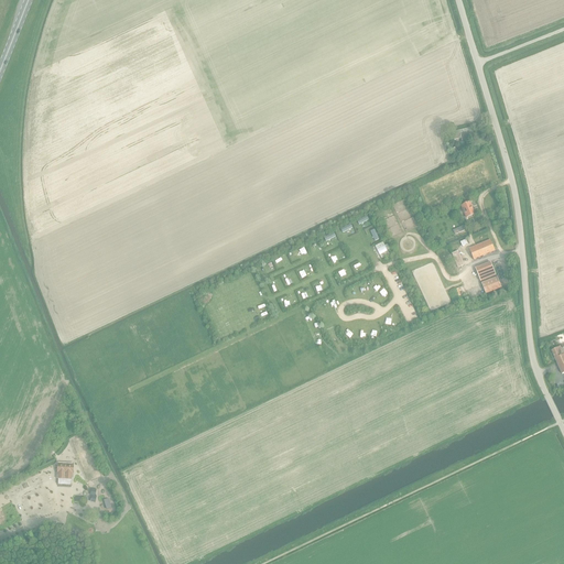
[(462,141),(470,139),(469,136),(472,136),(469,128),(452,132),(454,140),(461,139),(462,141)]
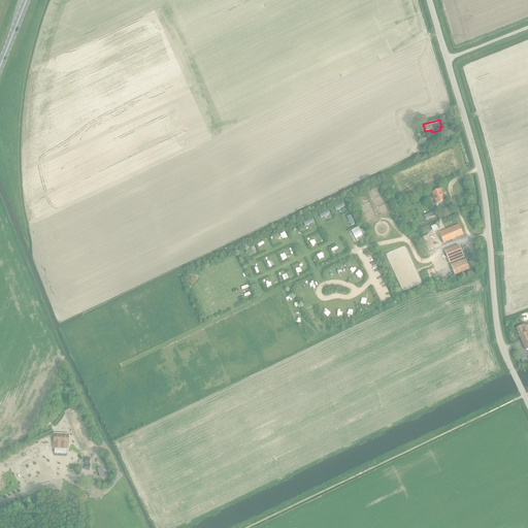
[(442,196),(441,194),(439,189),(432,193),(436,203),(444,200),(442,196)]
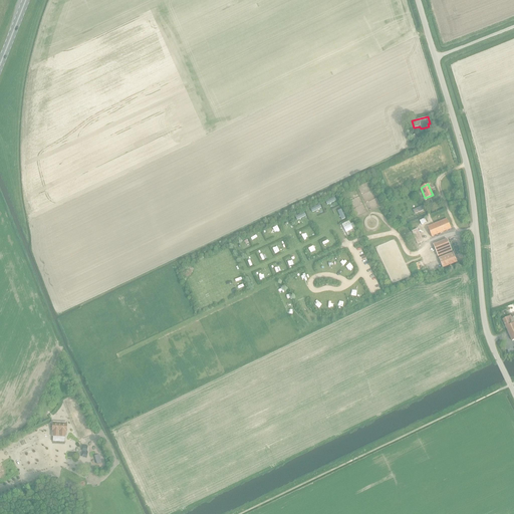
[(420,220),(422,224),(428,221),(427,220),(431,219),(429,215),(426,217),(426,218),(420,220)]
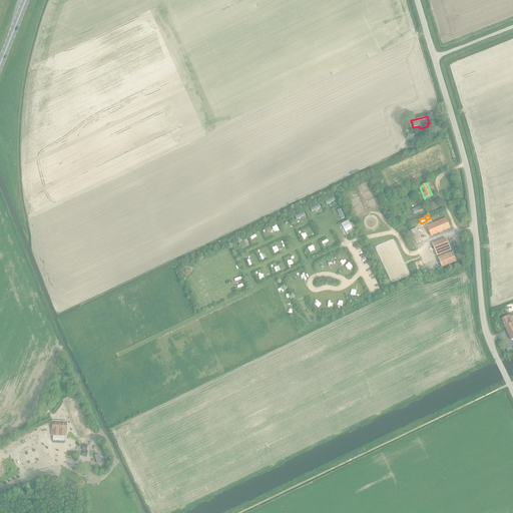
[(426,226),(431,236),(450,228),(446,218),(426,226)]
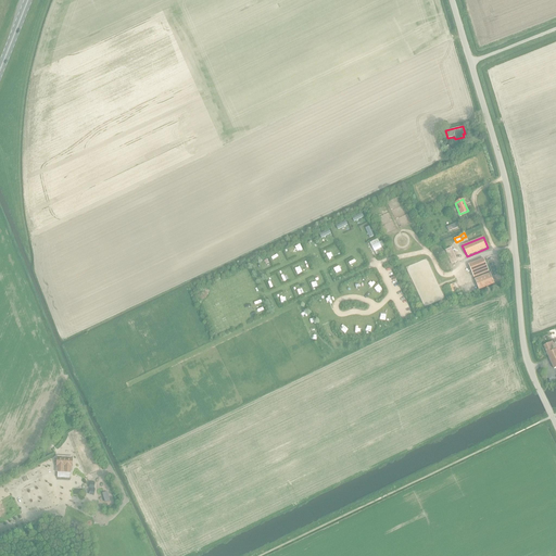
[(377,240),(369,243),(371,247),(378,243),(381,249),(375,253),(376,255),(383,252),(381,248),(384,247),(381,242),(379,243),(377,240)]
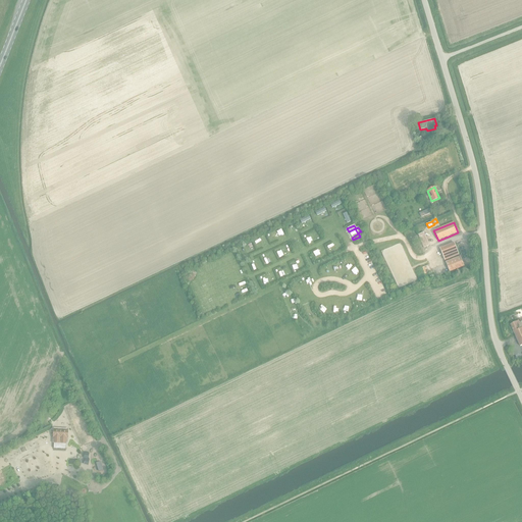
[(418,235),(424,248),(429,246),(423,232),(418,235)]
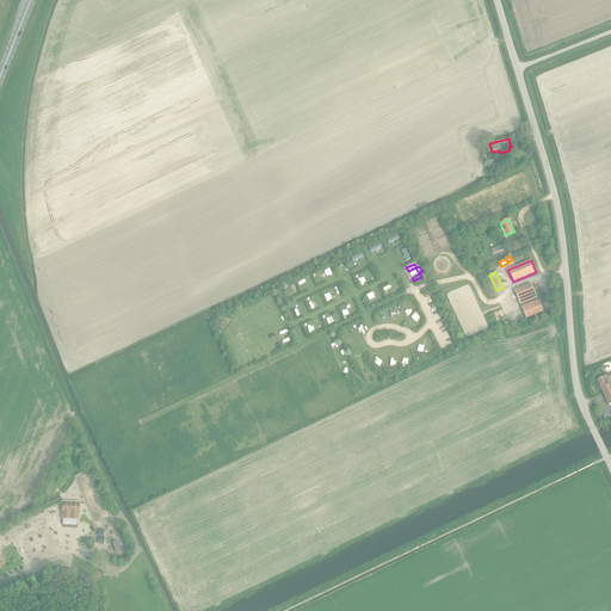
[(514,290),(520,304),(537,298),(531,283),(514,290)]
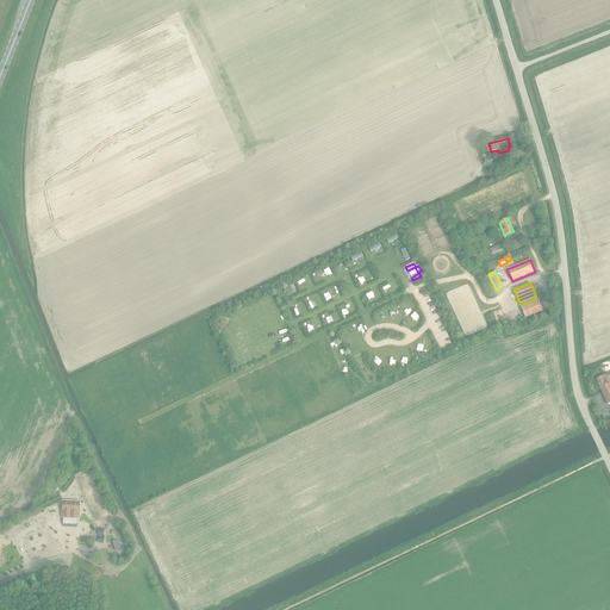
[(521,306),(526,318),(542,311),(537,299),(521,306)]
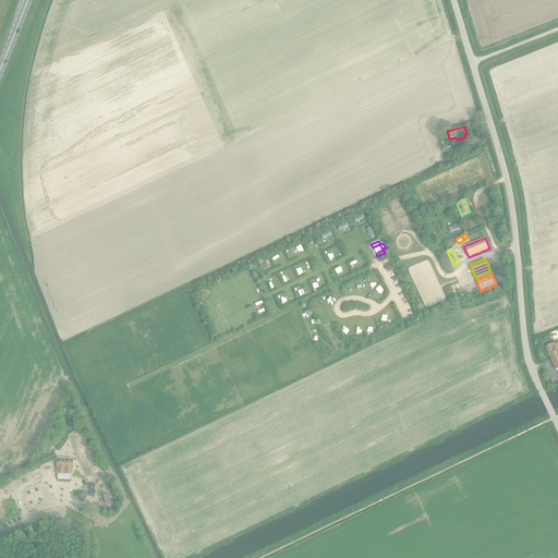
[(450,286),(453,293),(461,290),(458,282),(450,286)]
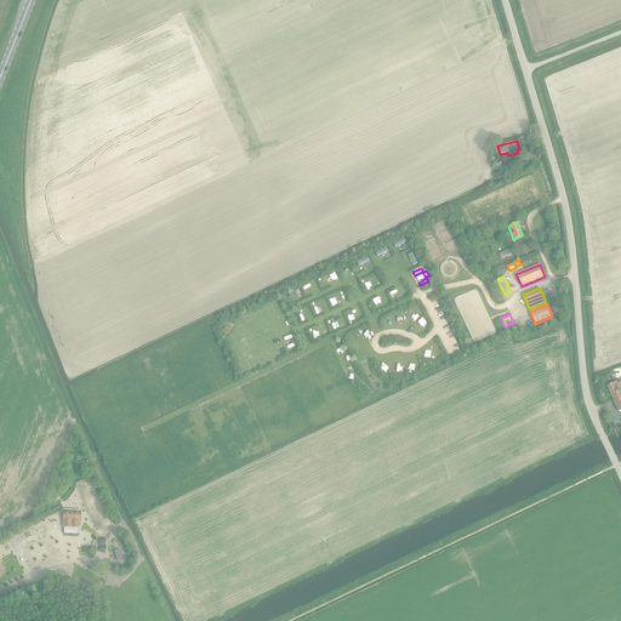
[(619,411),(620,410),(620,391),(616,382),(607,386),(611,394),(619,411)]
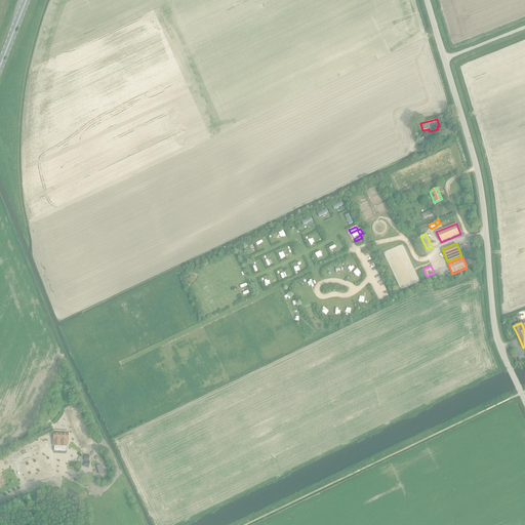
[(54,440),(54,432),(52,432),(52,441),(53,441),(52,446),(67,446),(67,441),(54,440)]
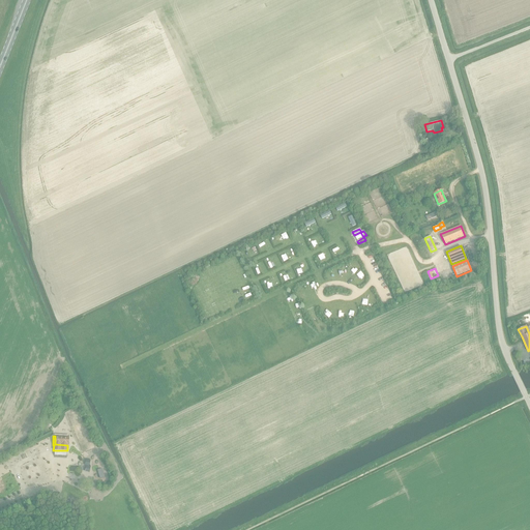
[(55,444),(67,445),(67,437),(55,436),(55,444)]
